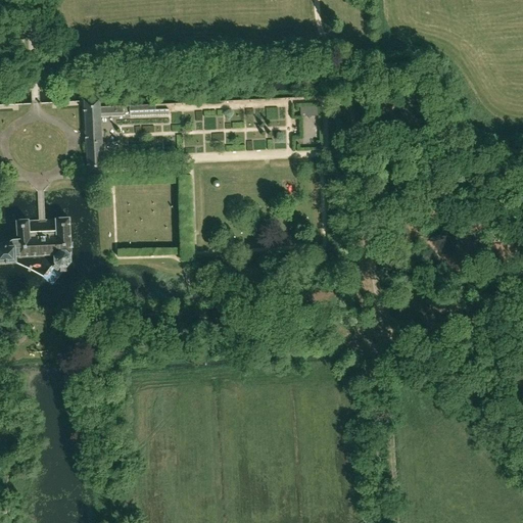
[(102,177),(100,119),(123,117),(122,108),(99,109),(99,102),(83,103),(86,178),(102,177)]
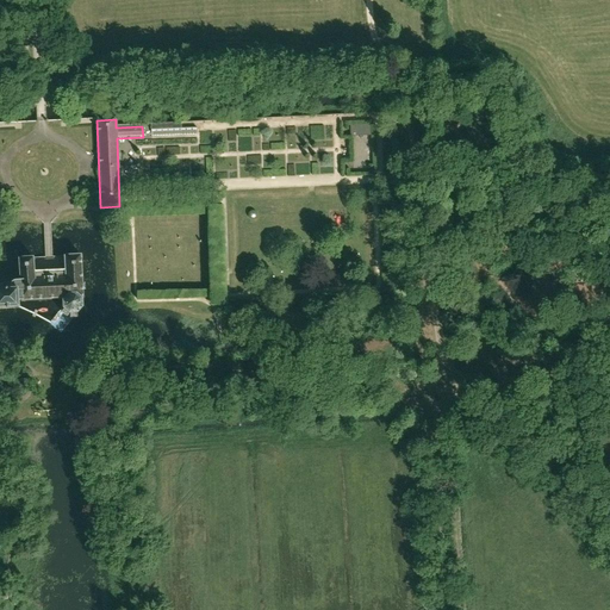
[(150,125),(150,138),(197,137),(195,130),(181,130),(180,124),(150,125)]
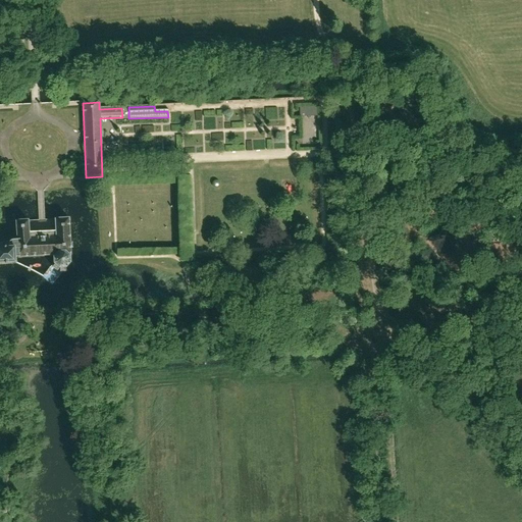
[(319,116),(319,108),(309,108),(309,116),(319,116)]
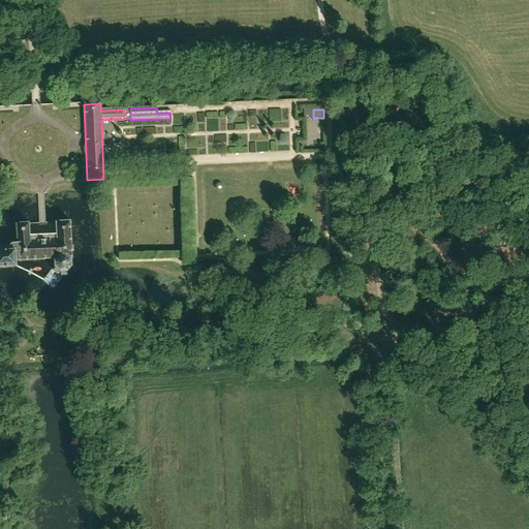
[(156,136),(156,148),(176,148),(176,136),(156,136)]
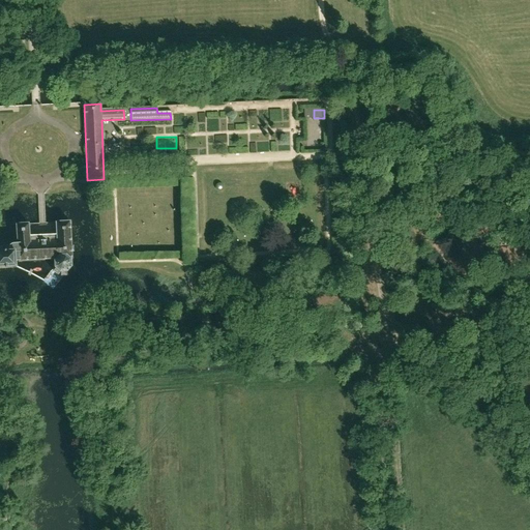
[(16,263),(54,261),(54,269),(59,274),(66,273),(71,268),(69,223),(56,224),(56,236),(42,237),(29,238),(28,226),(16,226),(17,245),(17,246),(6,247),(6,255),(0,255),(0,268),(16,268),(16,263)]
